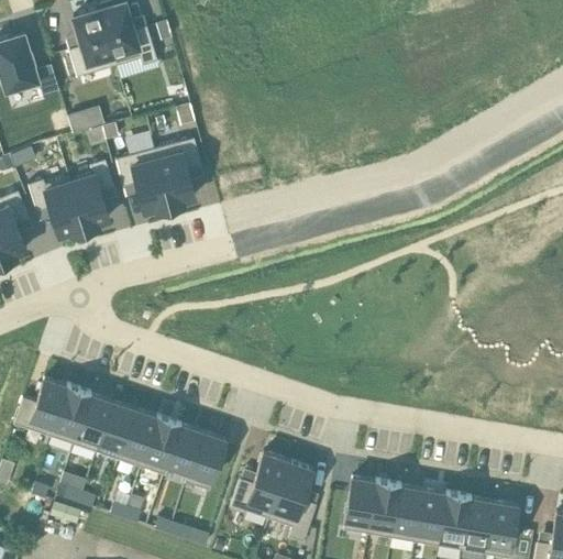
[(101,9),(98,10),(116,65),(139,58),(141,65),(156,61),(146,26),(132,31),(130,20),(124,2),(117,3),(117,0),(100,6),(101,9)]
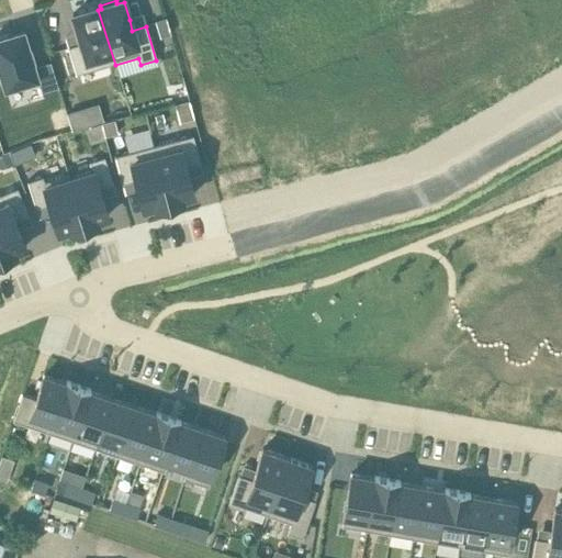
[(282,0),(283,2),(290,0),(303,0),(307,12),(328,6),(326,0),(282,0)]
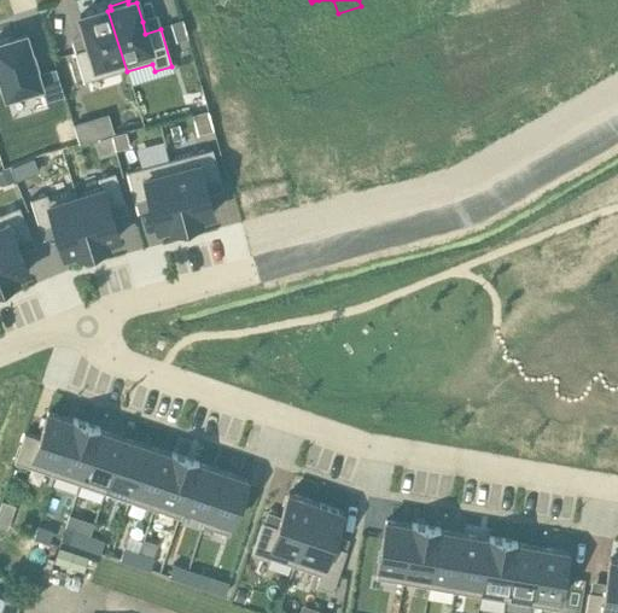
[(89,51),(75,54),(83,85),(127,71),(108,11),(80,19),(86,39),(89,51)]
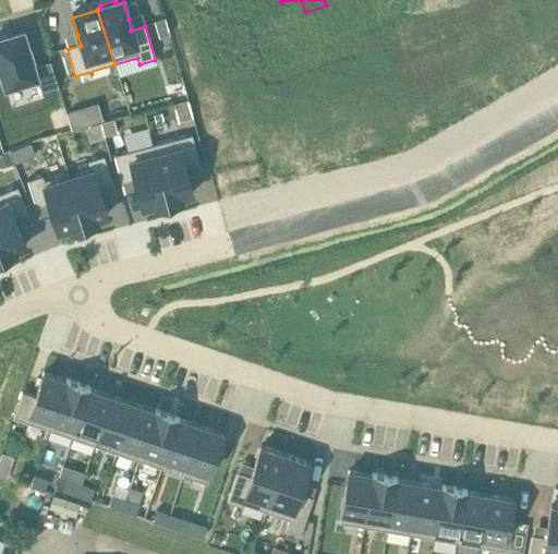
[(387,23),(374,27),(377,38),(390,33),(387,23)]
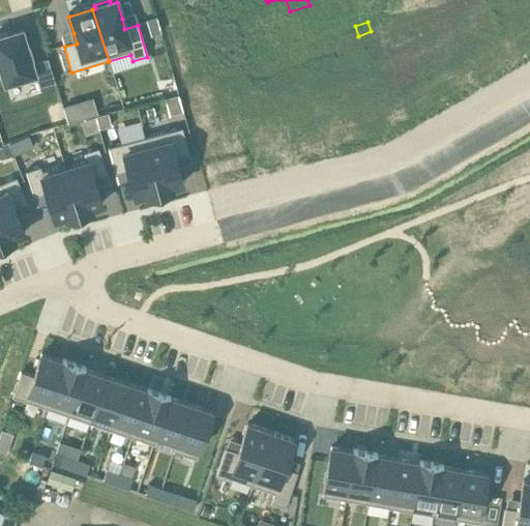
[(390,22),(378,28),(383,37),(395,30),(390,22)]
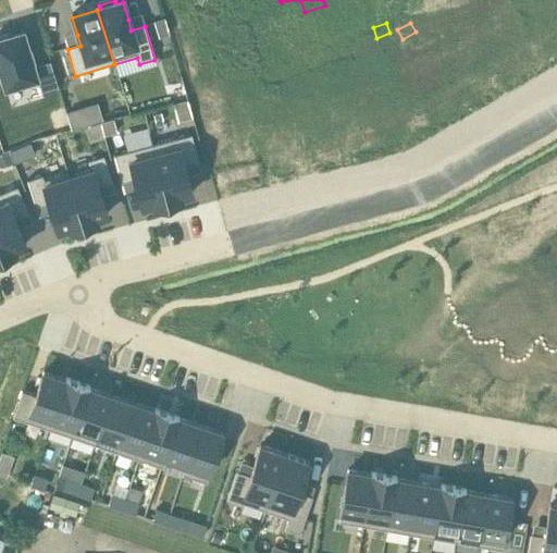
[(373,27),(360,33),(363,44),(376,38),(373,27)]
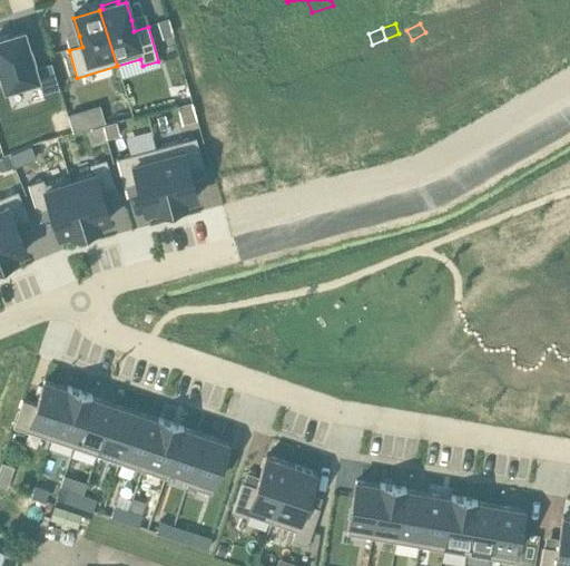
[(12,37),(0,40),(0,76),(5,93),(38,83),(39,83),(36,70),(33,64),(35,64),(30,51),(26,38),(13,41),(12,37)]
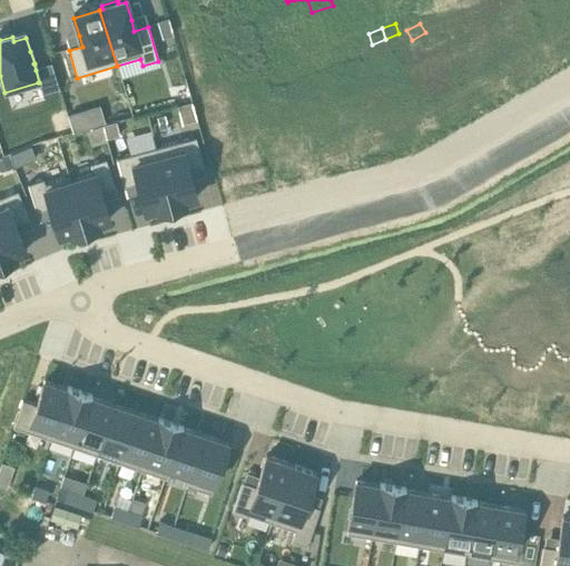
[(356,59),(343,62),(346,74),(360,69),(356,59)]
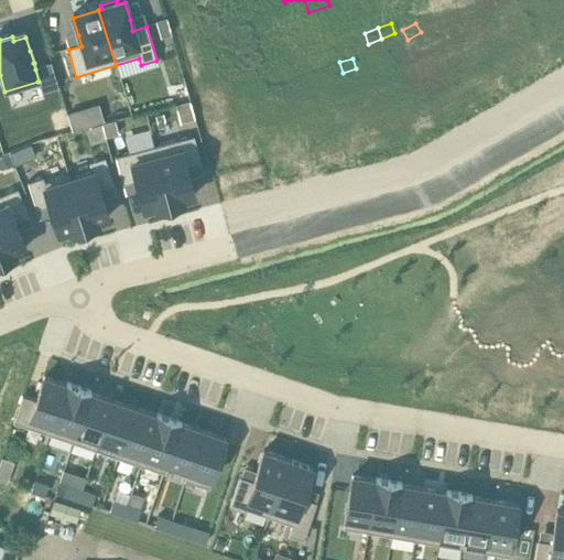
[(339,62),(328,65),(332,75),(343,73),(339,62)]
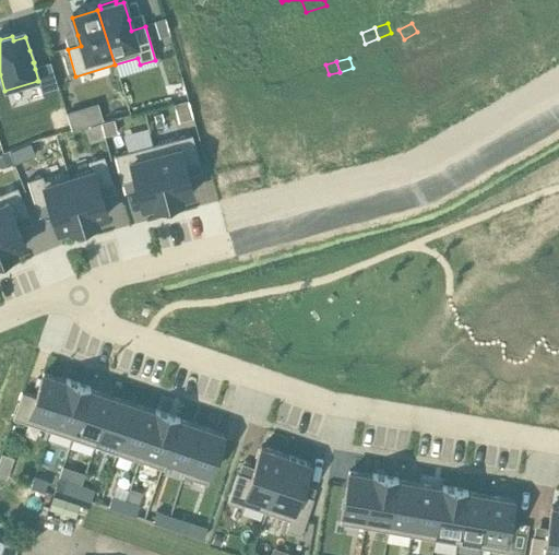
[(311,68),(300,71),(304,81),(314,79),(311,68)]
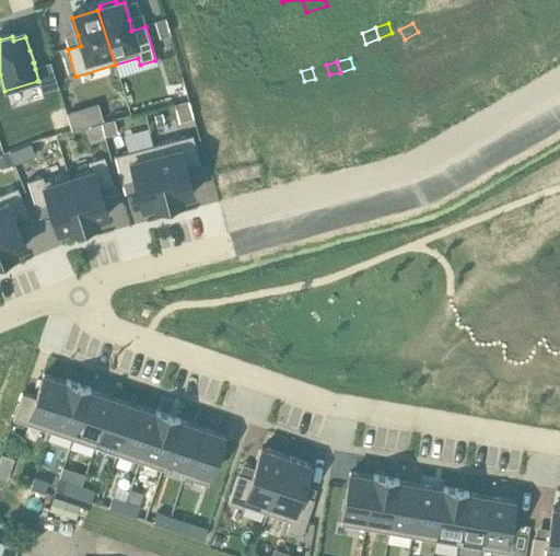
[(233,70),(219,74),(222,84),(235,81),(233,70)]
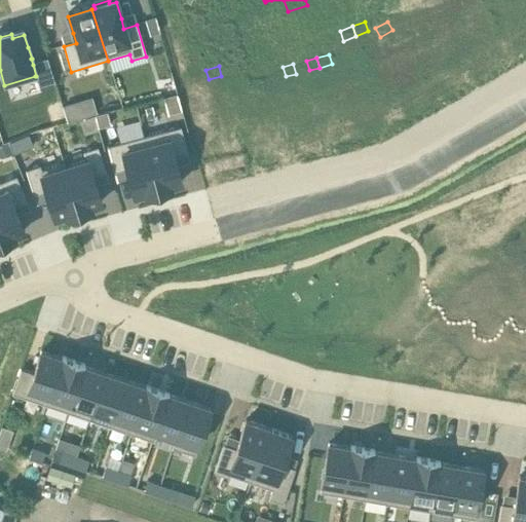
[(283,67),(273,69),(275,79),(286,76),(283,67)]
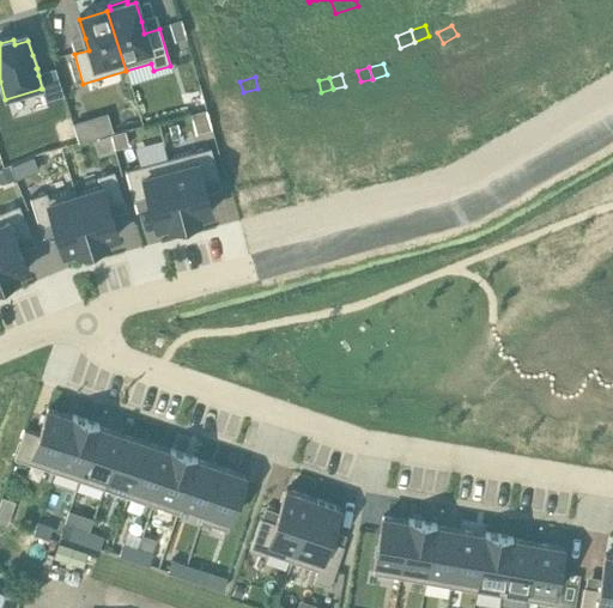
[(240,81),(225,85),(228,97),(243,92),(240,81)]
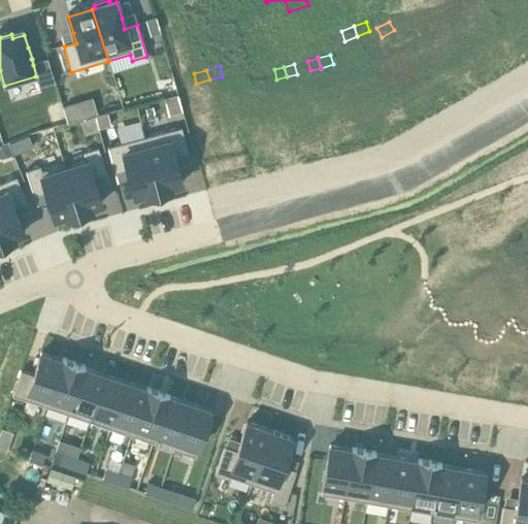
[(267,71),(254,74),(257,85),(270,82),(267,71)]
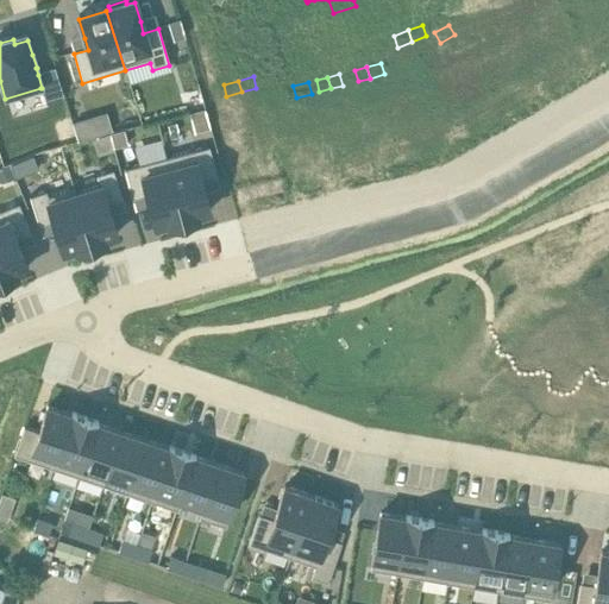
[(276,90),(264,94),(268,106),(280,102),(276,90)]
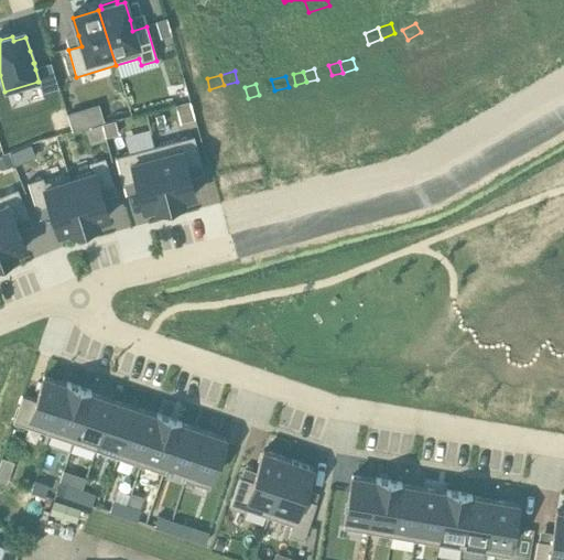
[(245,87),(234,89),(237,100),(248,98),(245,87)]
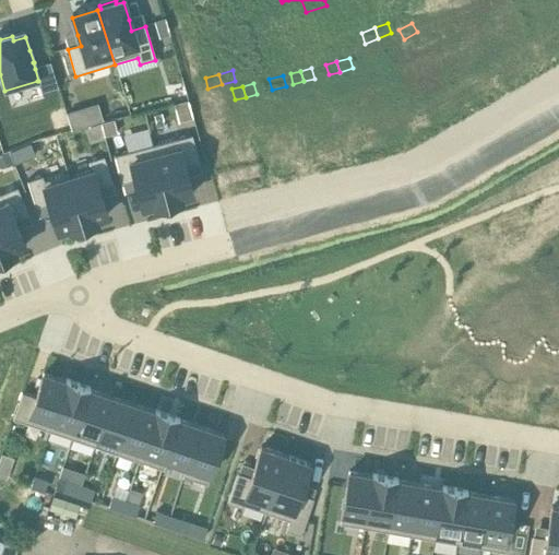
[(204,89),(190,93),(193,103),(206,99),(204,89)]
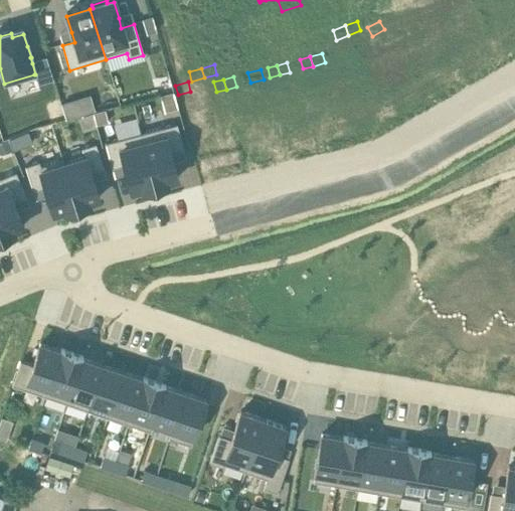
[(172,96),(160,99),(165,115),(177,112),(172,96)]
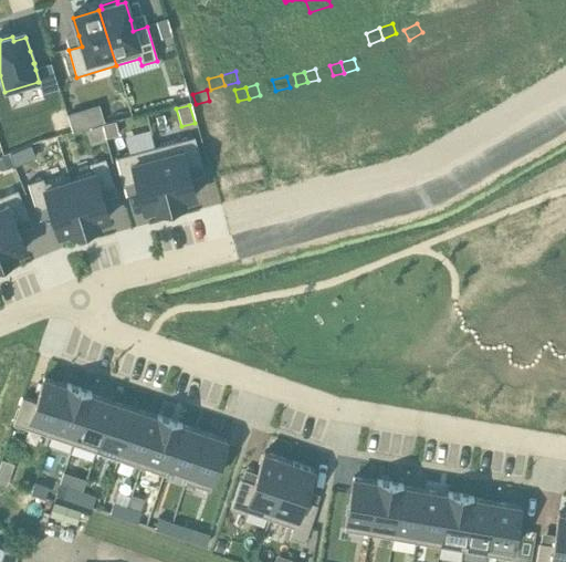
[(72,134),(80,132),(75,114),(67,116),(72,134)]
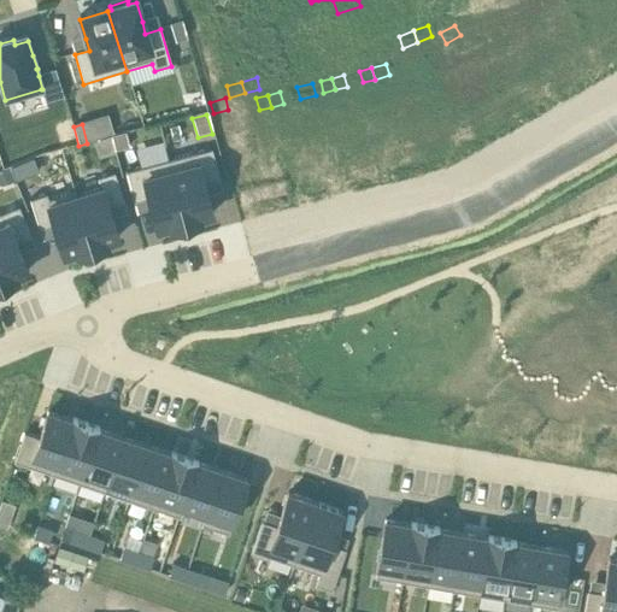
[(125,135),(111,139),(116,153),(129,149),(125,135)]
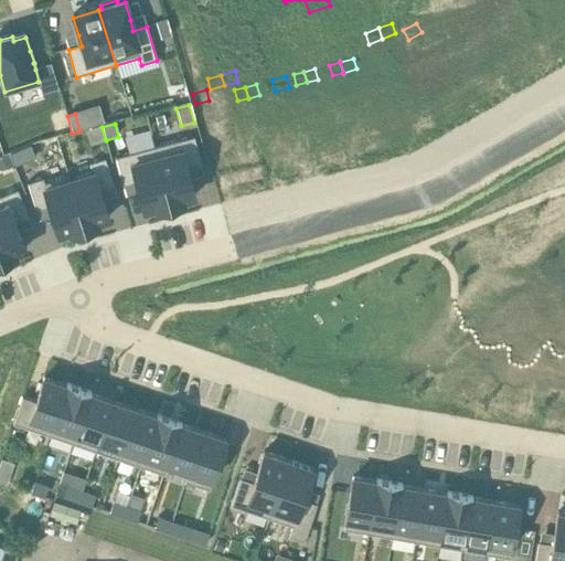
[(180,150),(157,157),(171,210),(188,205),(187,203),(198,200),(190,169),(201,166),(193,138),(178,143),(180,150)]
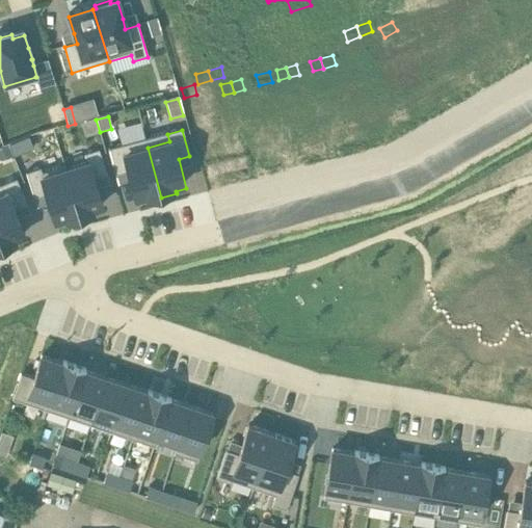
[(29,152),(24,140),(8,147),(14,158),(29,152)]
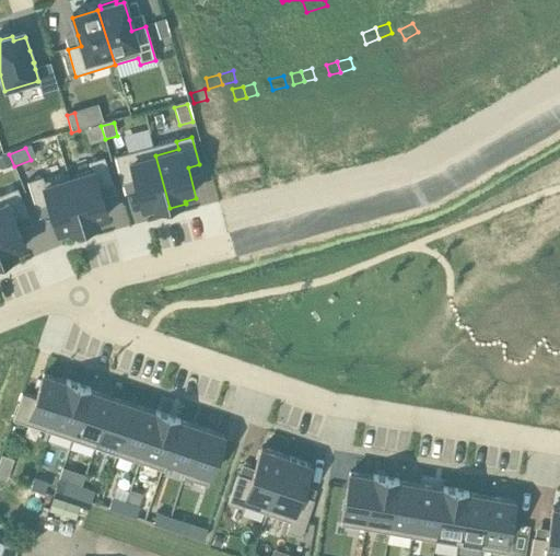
[(141,212),(152,210),(153,212),(170,208),(155,155),(132,161),(130,153),(114,158),(121,185),(133,182),(141,212)]
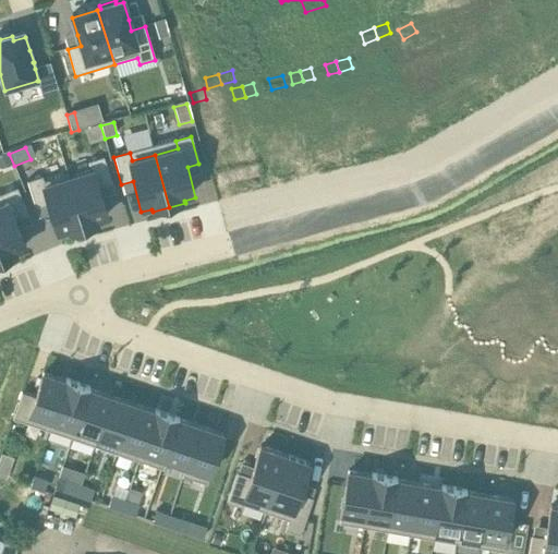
[(9,155),(0,158),(0,170),(0,171),(13,166),(9,155)]
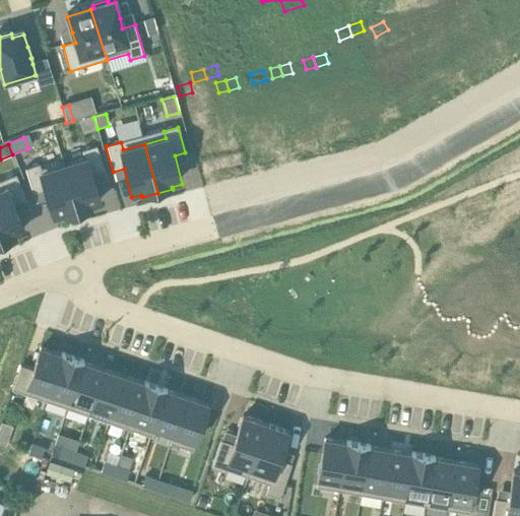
[(84,158),(63,166),(78,213),(93,209),(92,207),(103,203),(93,176),(105,173),(96,147),(82,151),(84,158)]
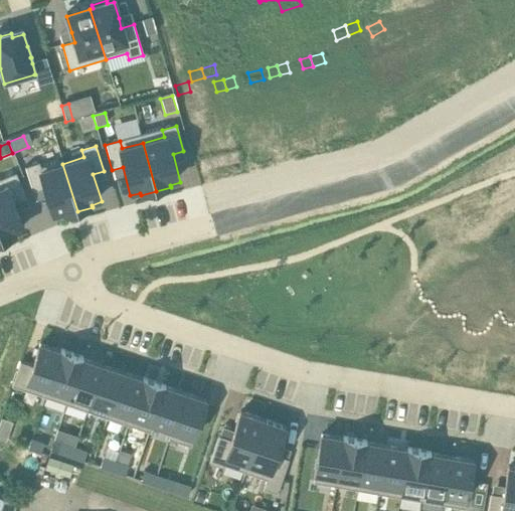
[(52,217),(62,214),(63,216),(77,211),(62,164),(41,171),(39,164),(25,168),(33,193),(43,190),(52,217)]
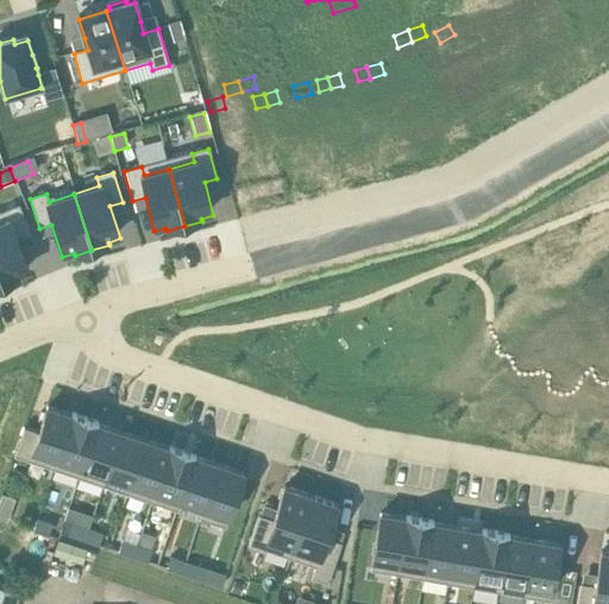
[(6,221),(0,222),(0,276),(4,285),(22,278),(20,276),(31,271),(18,239),(31,234),(19,206),(2,213),(6,221)]
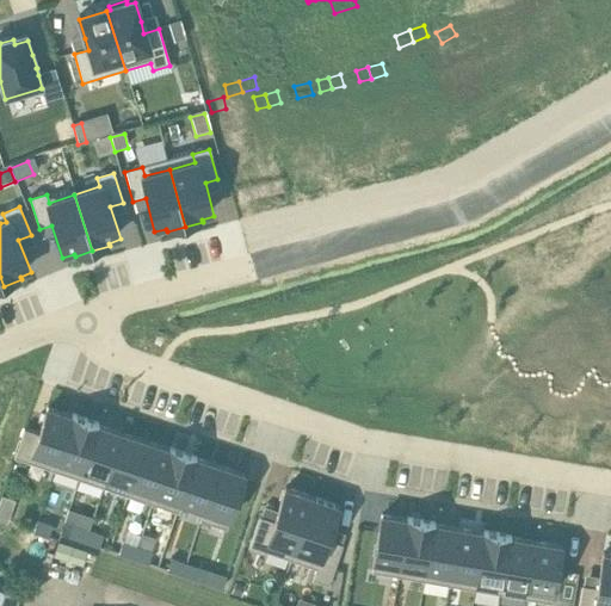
[(72,419),(48,410),(38,436),(24,431),(14,459),(54,474),(72,419)]
